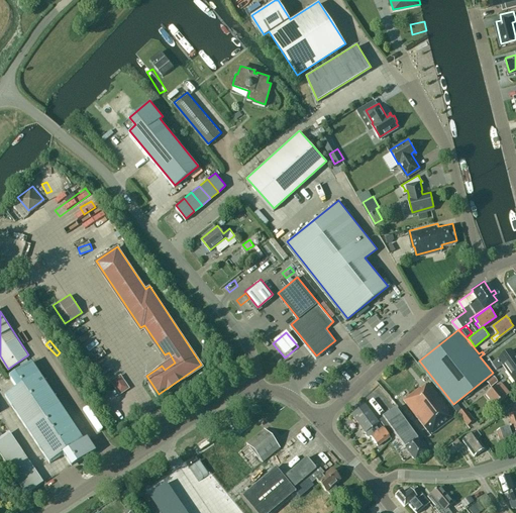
[(497,367),(503,362),(515,379),(515,353),(511,347),(493,361),(497,367)]
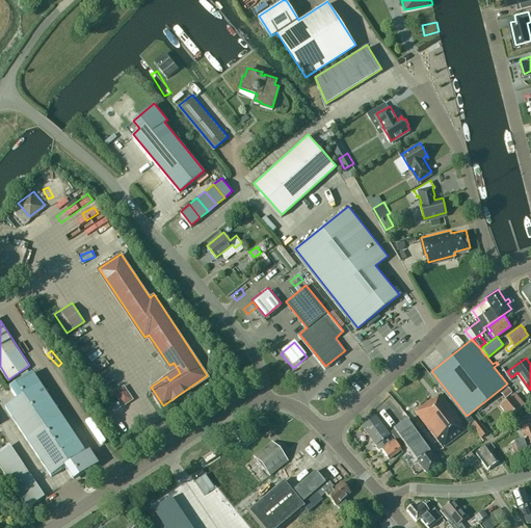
[(86,450),(41,381),(33,370),(9,386),(17,397),(5,404),(52,474),(65,465),(73,476),(96,460),(88,449),(86,450)]
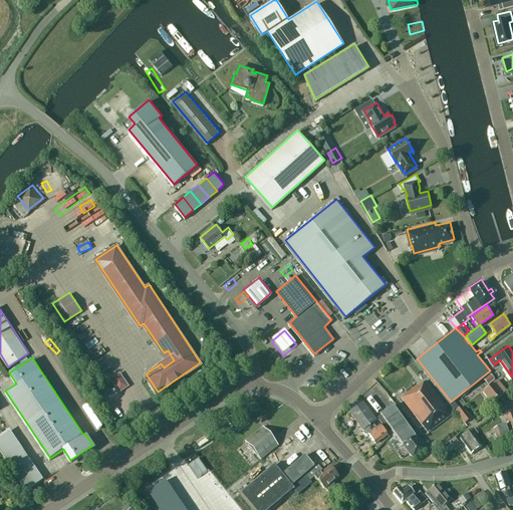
[(119,389),(127,383),(119,371),(112,376),(119,389)]
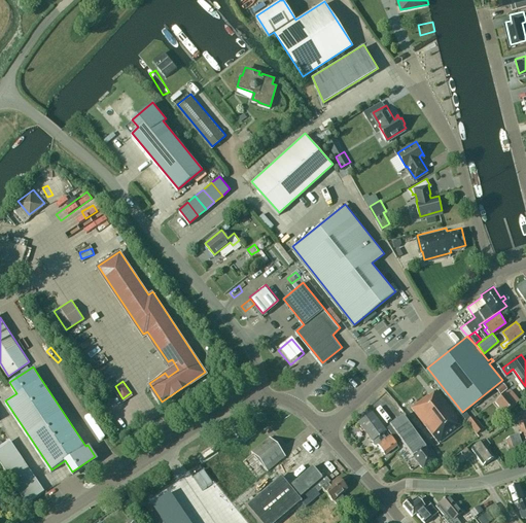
[(507,386),(503,381),(496,386),(500,391),(507,386)]
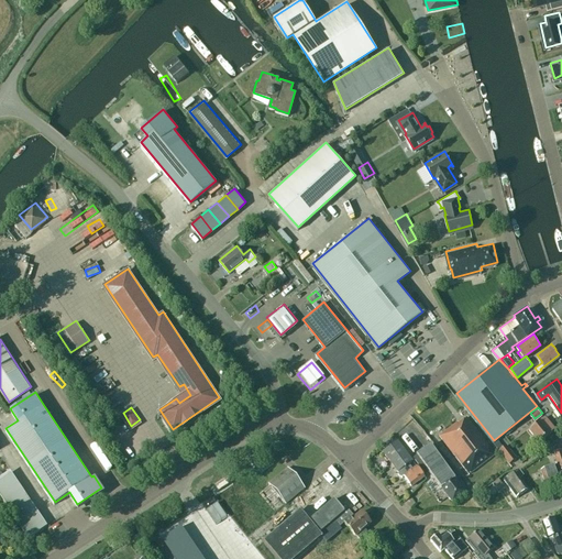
[(440,433),(470,471),(495,451),(466,414),(460,419),(459,418),(440,433)]
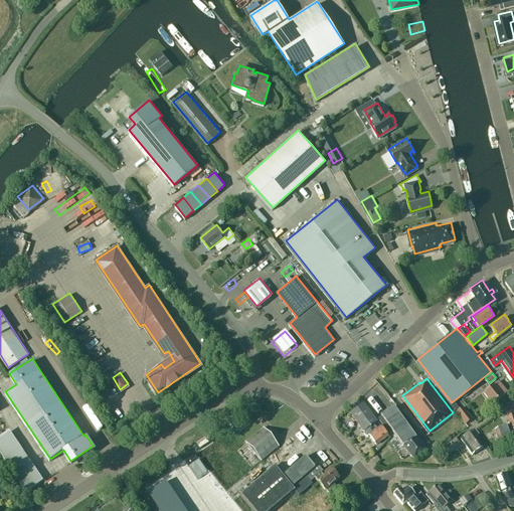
[(494,401),(508,389),(499,378),(492,384),(492,383),(484,389),(494,401)]
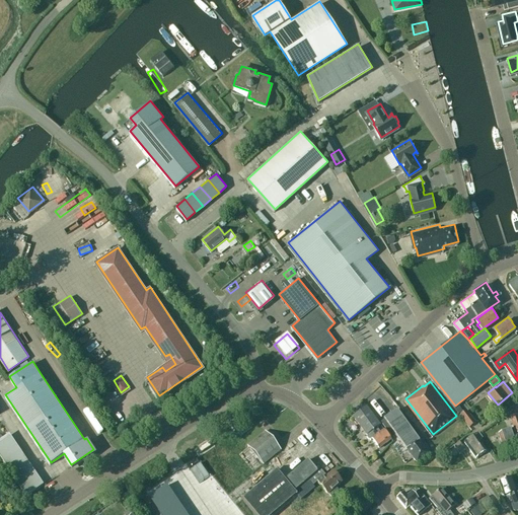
[(379,445),(391,436),(384,426),(381,429),(377,424),(381,422),(367,402),(354,414),(367,432),(367,434),(369,436),(370,436),(371,437),(372,436),(379,445)]
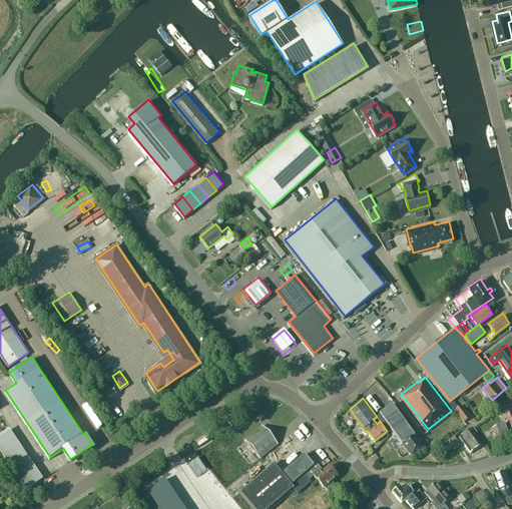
[(381,411),(377,414),(388,429),(392,426),(412,454),(425,445),(416,434),(420,431),(416,426),(412,428),(393,402),(381,411)]
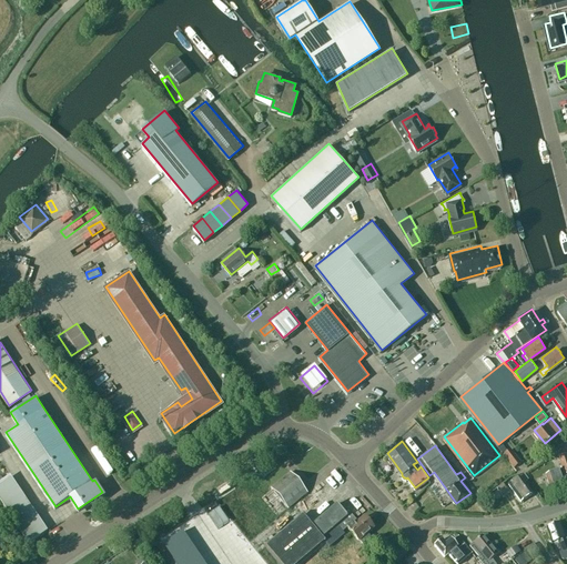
[(514,464),(522,459),(512,446),(504,452),(514,464)]
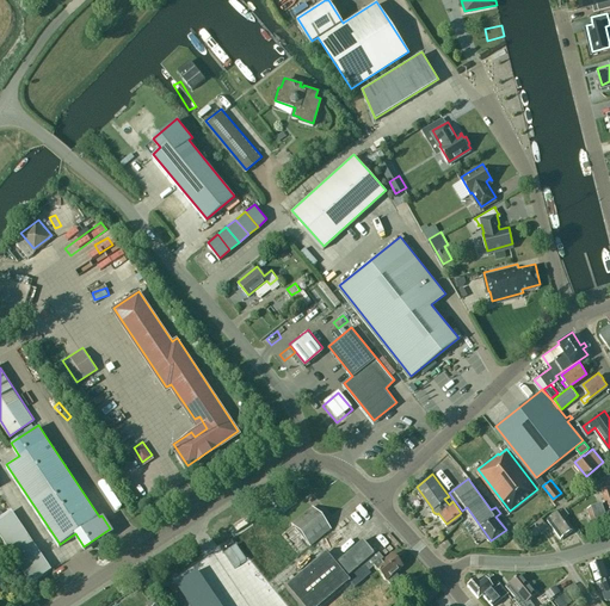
[(609,484),(602,487),(605,500),(587,506),(595,526),(609,520),(609,484)]
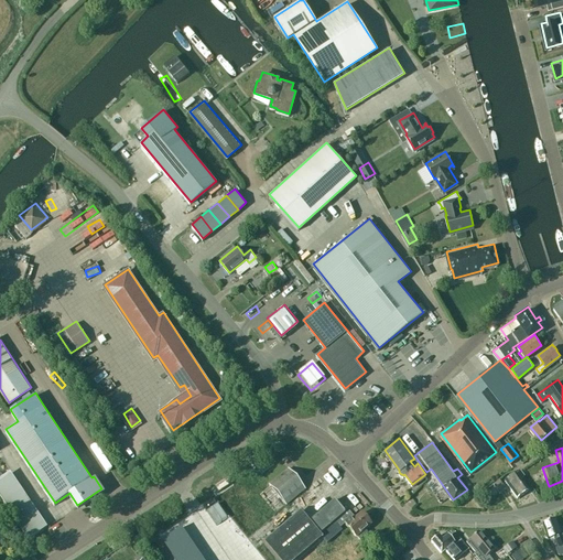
[(306,485),(289,465),(270,481),(287,502),(306,485)]
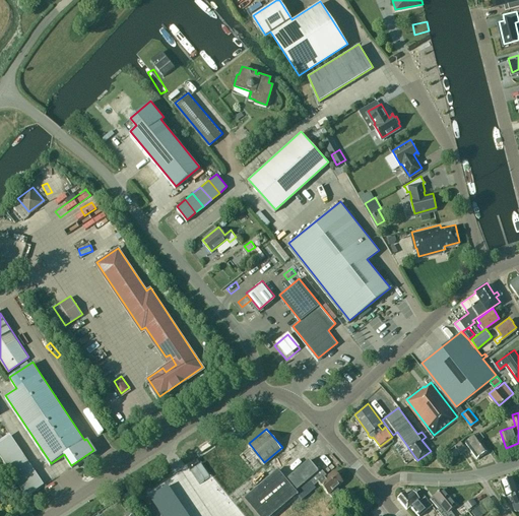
[(479,439),(484,436),(480,431),(476,434),(476,433),(466,441),(477,456),(488,449),(479,439)]
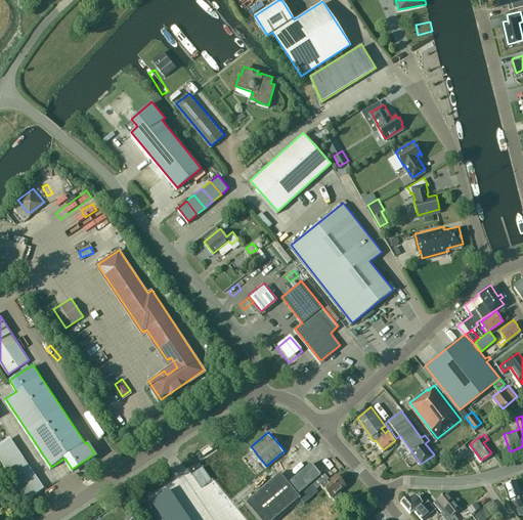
[(44,486),(10,435),(0,441),(0,458),(27,499),(44,486)]
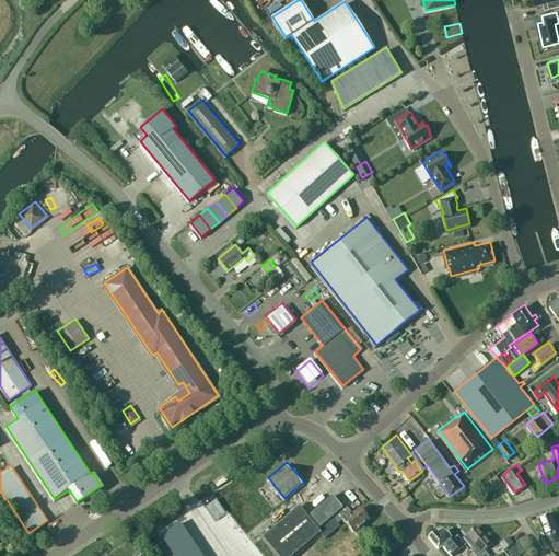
[(503,482),(497,473),(490,478),(497,487),(503,482)]
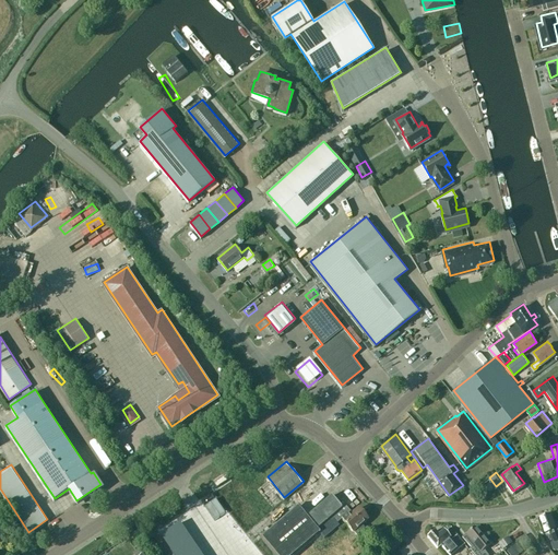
[(363,522),(369,517),(367,515),(368,512),(366,510),(364,510),(359,505),(352,511),(349,509),(351,508),(346,502),(343,505),(332,492),(308,514),(299,503),(262,534),(279,554),(289,554),(321,529),(324,533),(339,521),(337,519),(342,516),(354,529),(355,529),(359,533),(367,527),(363,522)]
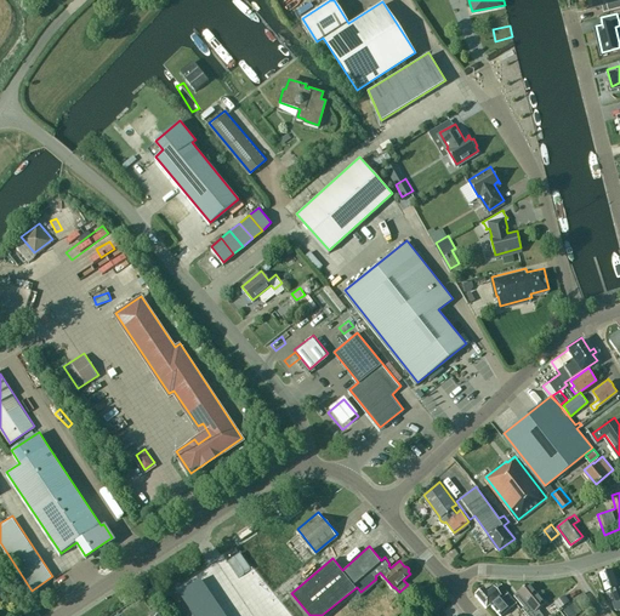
[(619,577),(616,577),(613,568),(607,570),(604,569),(602,570),(601,572),(598,572),(602,585),(601,586),(602,588),(604,588),(604,591),(615,586),(616,589),(613,591),(616,599),(613,600),(615,606),(619,604),(619,585),(619,577)]
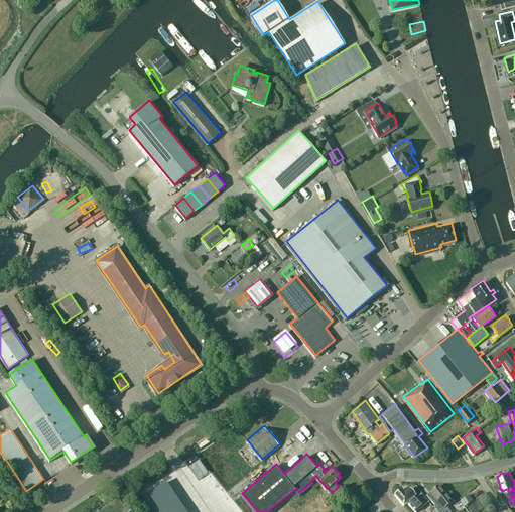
[(13,484),(17,481),(13,475),(8,478),(13,484)]
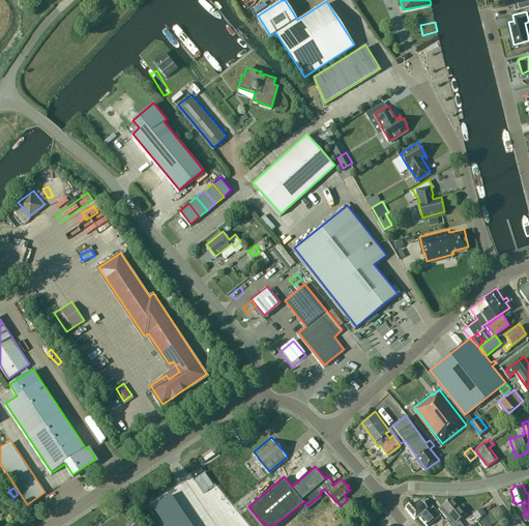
[(194,525),(171,493),(153,504),(167,525),(194,525)]
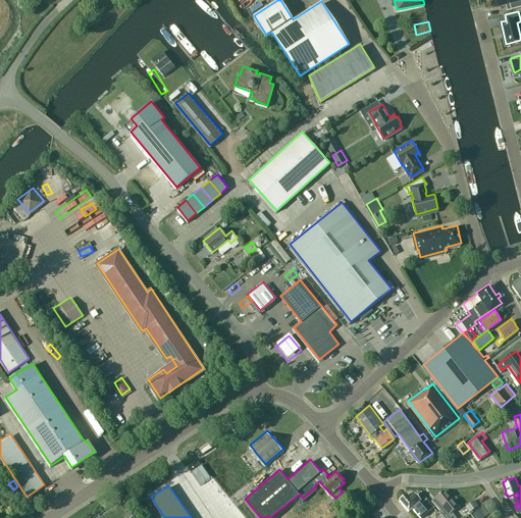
[(428,509),(434,504),(421,488),(417,493),(415,491),(410,496),(407,491),(400,498),(409,509),(413,505),(414,506),(413,507),(421,516),(428,510),(428,509)]
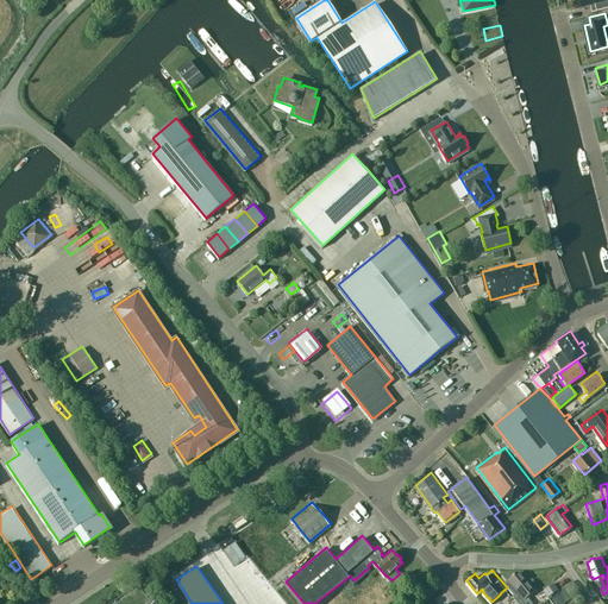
[(528,595),(536,589),(519,570),(505,582),(514,592),(513,593),(520,603),(530,603),(533,602),(528,595)]
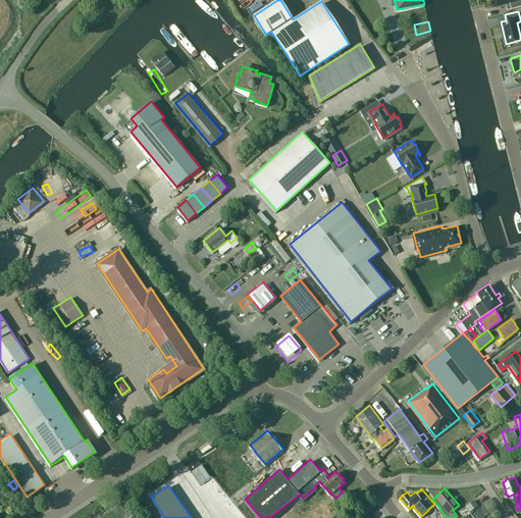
[(475,497),(465,504),(469,510),(479,503),(475,497)]
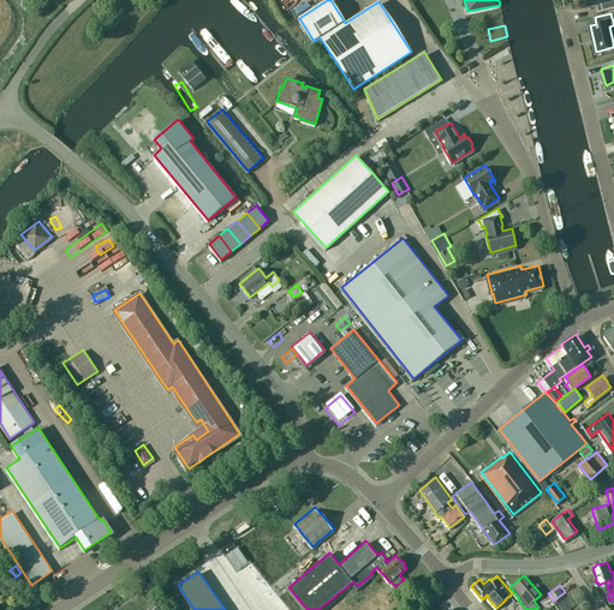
[(565,609),(576,603),(570,593),(558,602),(564,609),(565,609)]
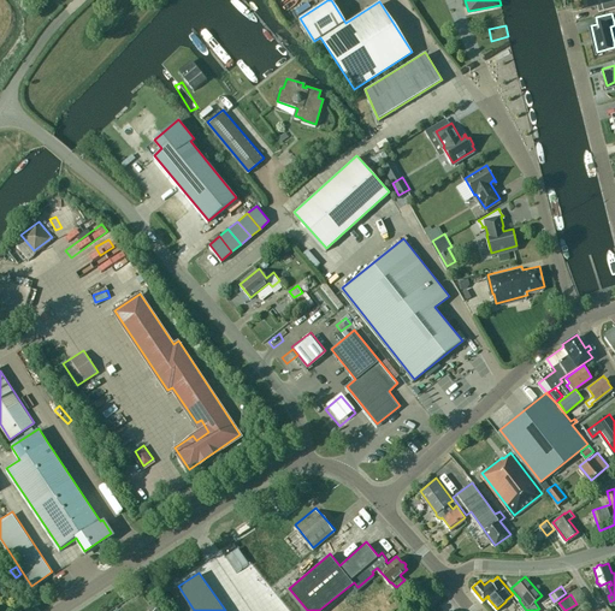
[(28,605),(23,597),(17,600),(23,607),(28,605)]
